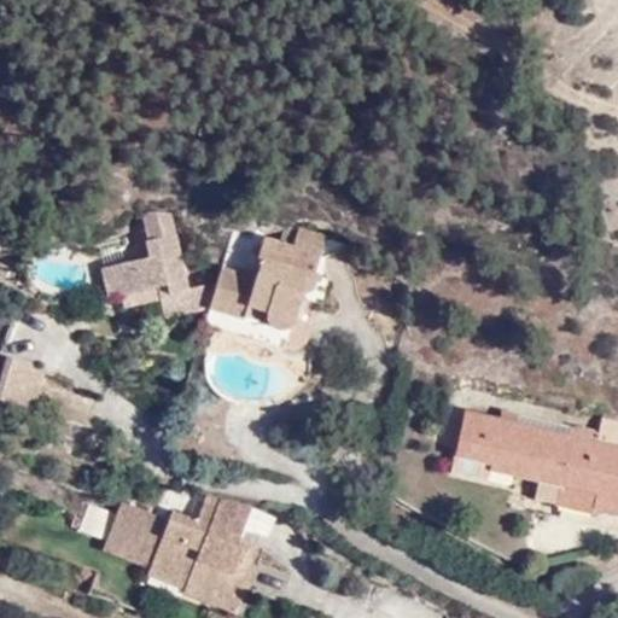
[(139,210),(150,256),(129,261),(100,268),(108,298),(128,292),(158,286),(161,295),(165,316),(207,304),(202,281),(187,284),(172,210),(139,210)]
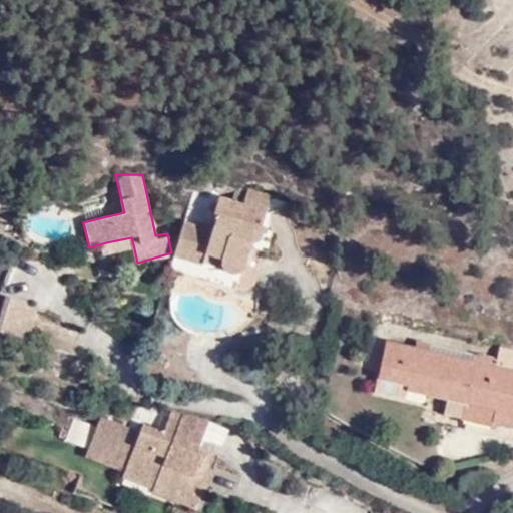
[(222,255),(219,267),(223,268),(226,271),(228,275),(230,276),(235,277),(240,276),(244,272),(254,242),(266,233),(268,230),(267,226),(263,224),(273,194),(247,188),(245,199),(218,193),(213,210),(222,212),(216,229),(183,221),(172,254),(198,261),(202,250),(222,255)]
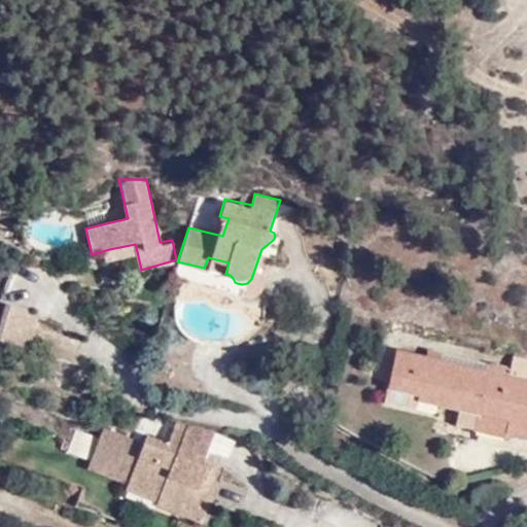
[(109,249),(112,259),(137,251),(135,244),(109,249)]
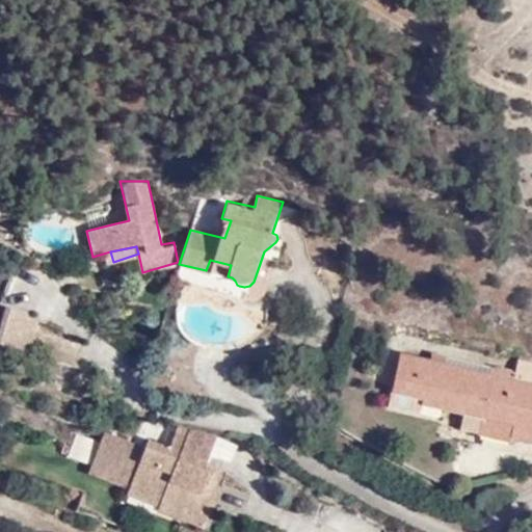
[(210,260),(206,270),(228,276),(231,265),(210,260)]
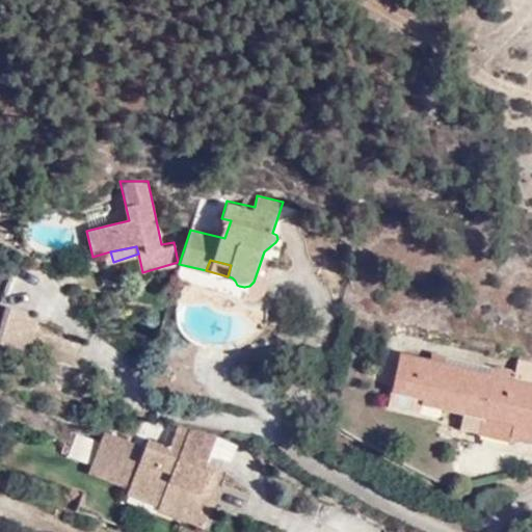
[(36,316),(12,308),(0,340),(0,343),(24,350),(36,316)]
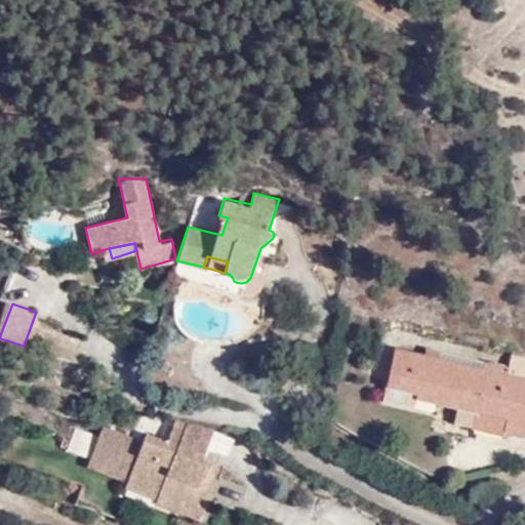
[(423,361),(445,367),(446,357),(425,353),(423,361)]
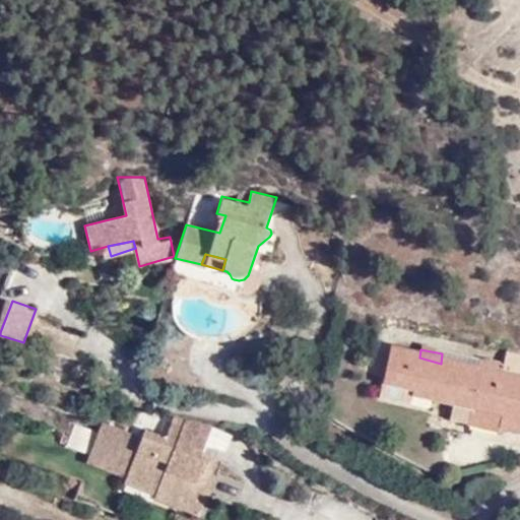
[(476,362),(474,369),(441,364),(419,358),(390,351),(383,387),(415,394),(414,400),(470,412),(502,419),(499,431),(519,435),(519,379),(504,376),(506,368),(476,362)]
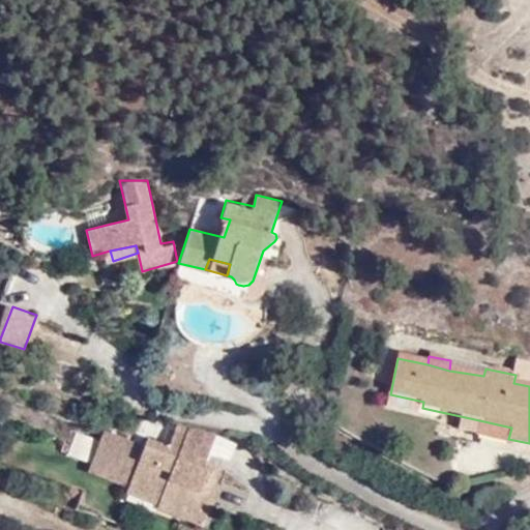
[(513,383),(529,386),(529,366),(518,365),(516,375),(513,383)]
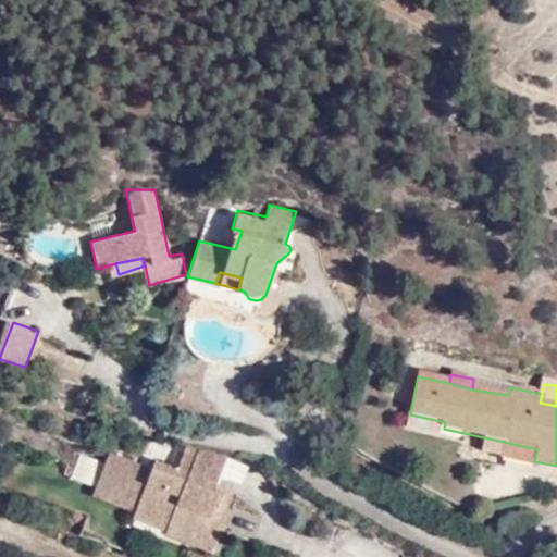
[(445,422),(410,415),(408,430),(443,437),(444,429),(445,422)]
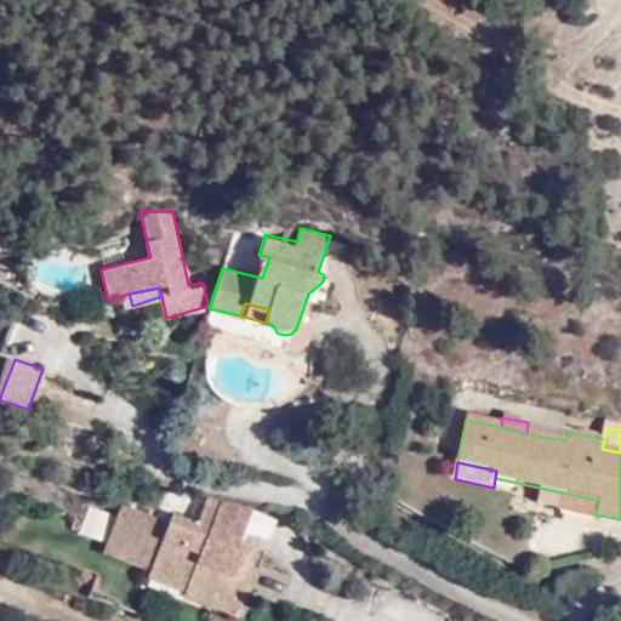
[(562,493),(559,508),(596,514),(599,501),(562,493)]
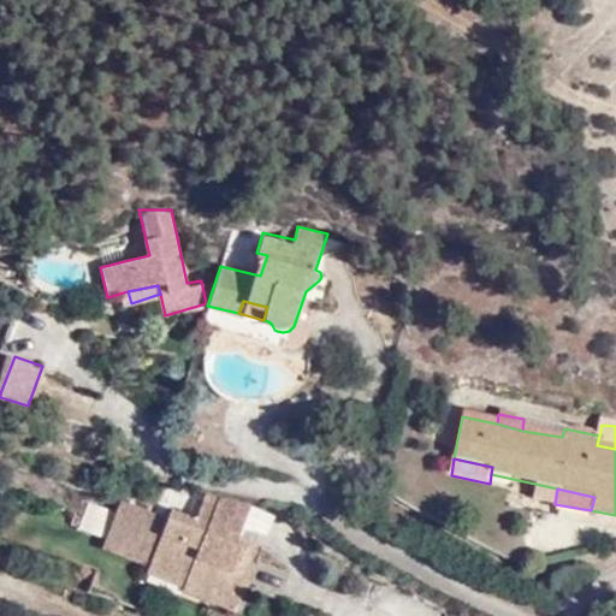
[(150,566),(184,580),(182,588),(178,594),(209,605),(214,593),(242,604),(252,584),(240,579),(246,561),(252,563),(261,544),(240,534),(255,501),(205,490),(194,516),(171,507),(166,519),(120,499),(111,525),(105,540),(102,546),(150,566)]
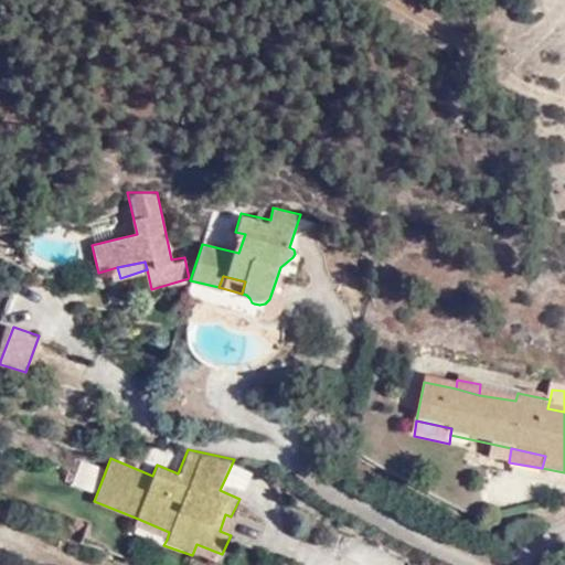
[(93,492),(103,466),(81,458),(71,483),(93,492)]
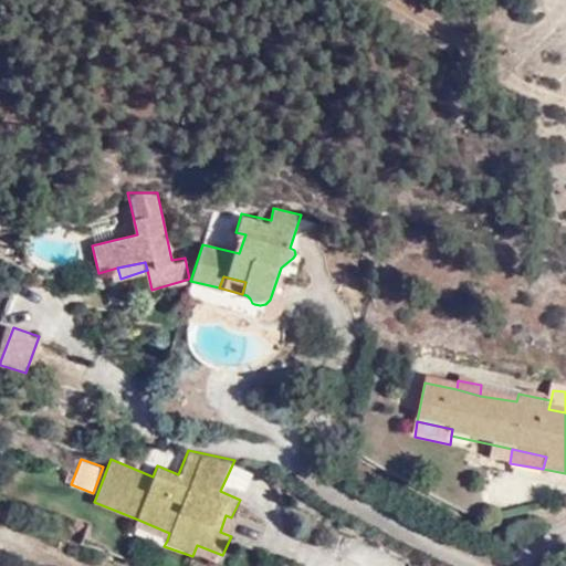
[(220,532),(231,536),(239,520),(231,517),(226,515),(220,532)]
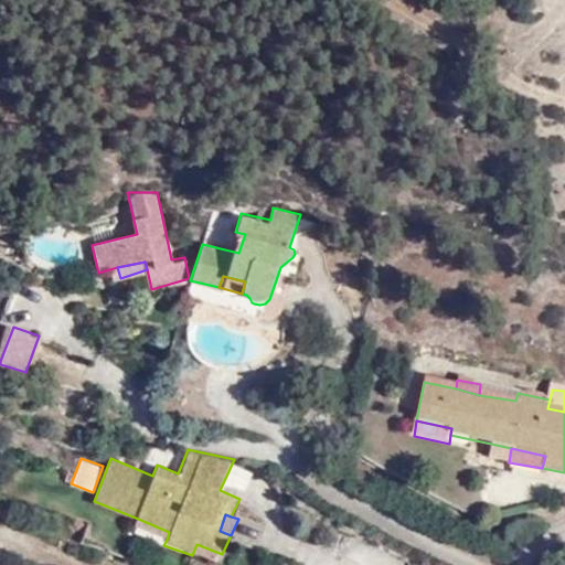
[(192,555),(215,564),(217,564),(222,554),(196,544),(192,555)]
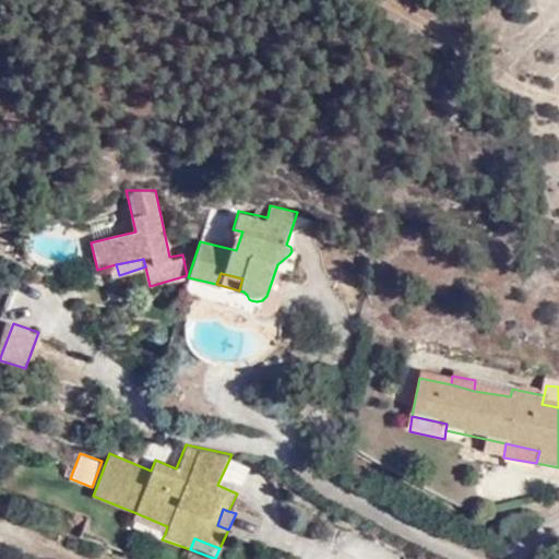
All buildings are outlined.
